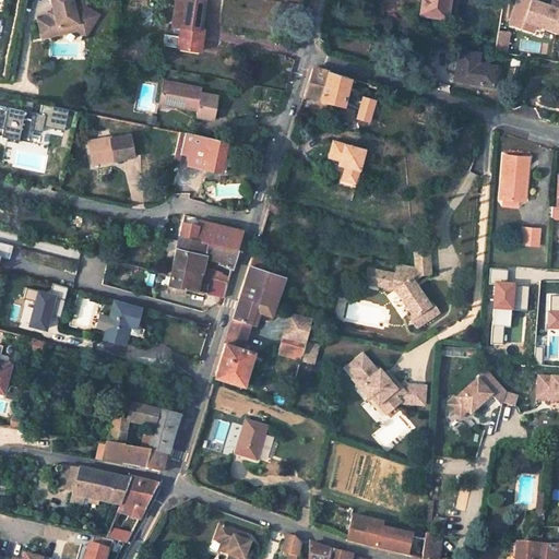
[(88,33),(93,25),(99,16),(84,8),(82,0),(50,0),(54,11),(55,16),(49,19),(38,21),(42,36),(59,32),(59,30),(78,24),(79,26),(88,33)]
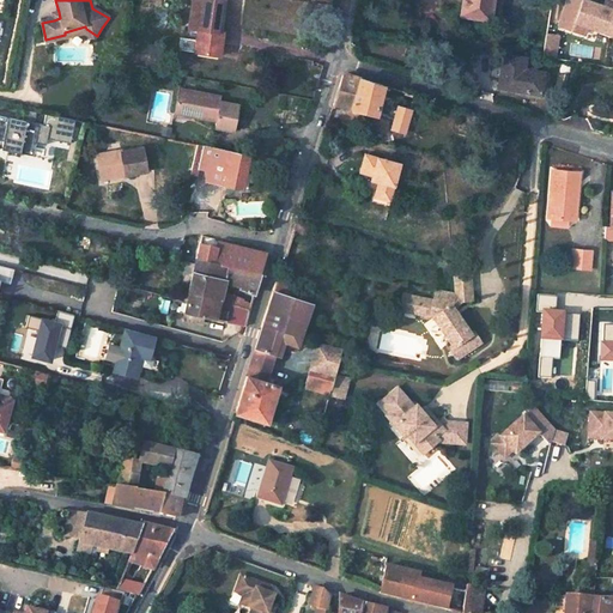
[(217,32),(222,0),(193,0),(188,29),(199,30),(195,53),(219,56),(223,34),(217,32)]
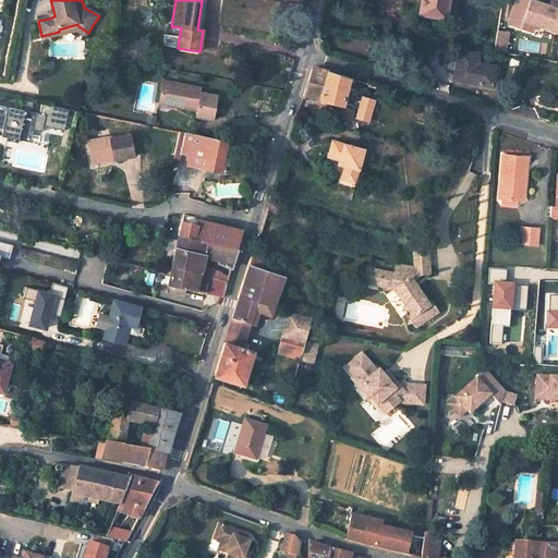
[(425,0),(424,14),(449,20),(452,0),(425,0)]
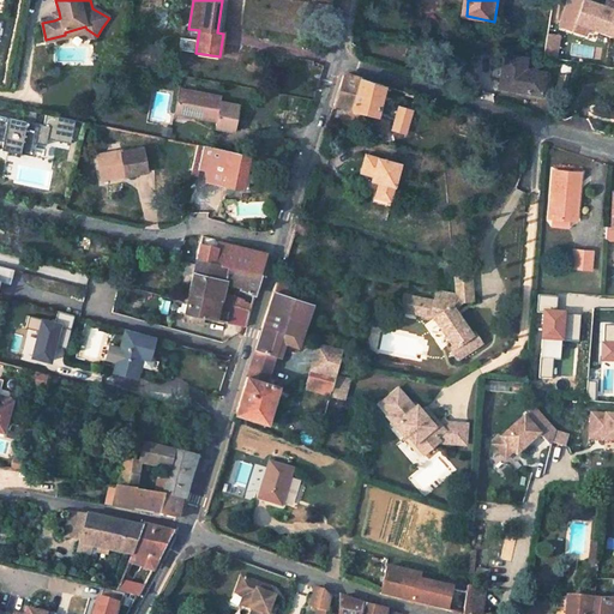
[(498,0),(494,22),(505,23),(509,0),(498,0)]
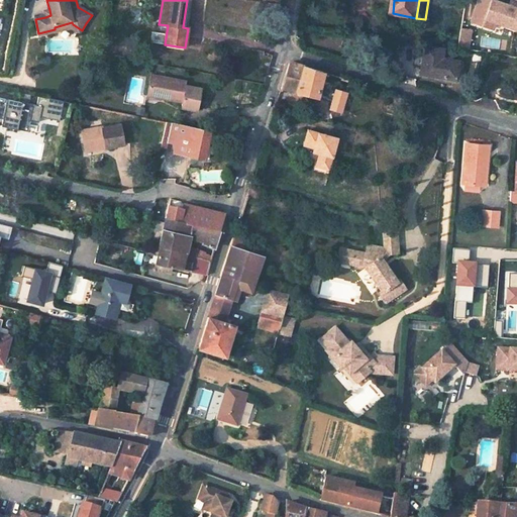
[(516,9),(490,0),(478,0),(471,23),(483,27),(485,19),(515,29),(516,24),(516,9)]
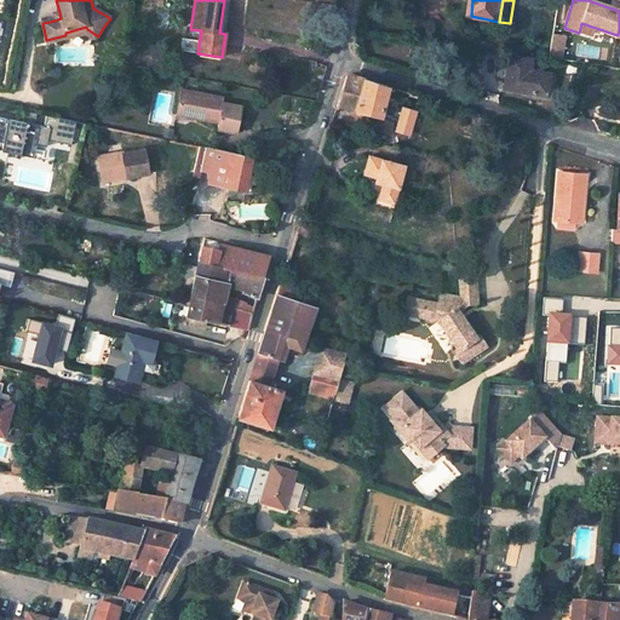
[(65,35),(46,40),(47,45),(87,35),(96,39),(98,36),(87,29),(86,27),(65,33),(65,35)]
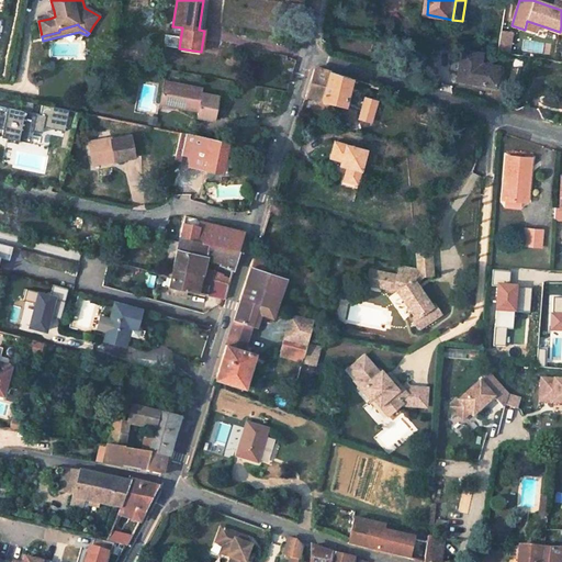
[(501,33),(497,54),(508,55),(512,34),(501,33)]
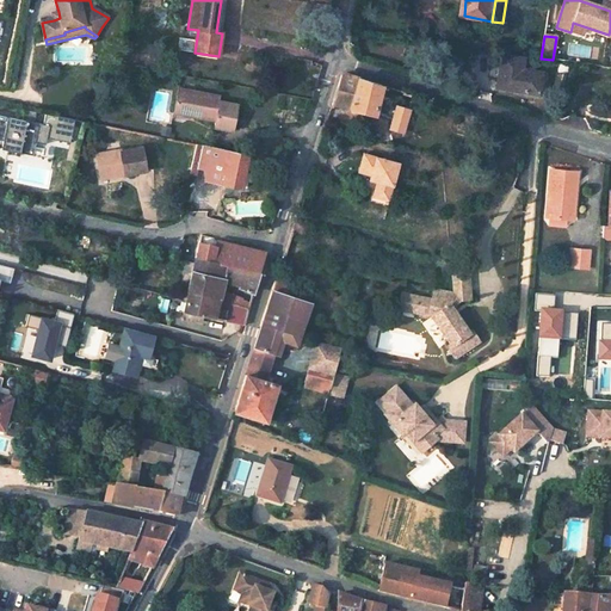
[(519,57),(497,54),(495,65),(500,66),(498,87),(535,93),(538,72),(518,68),(519,57)]
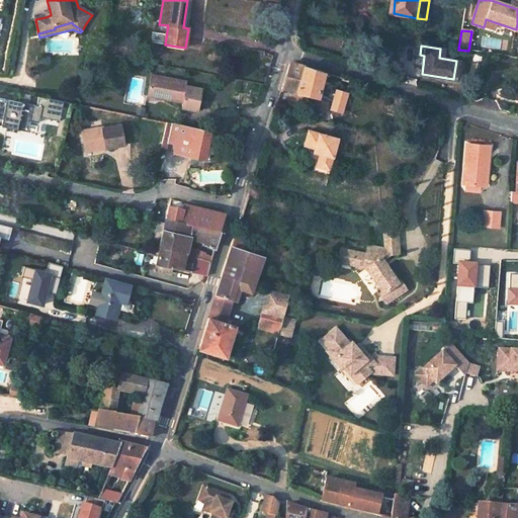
[(318,99),(324,73),(292,62),(289,64),(281,89),(318,99)]
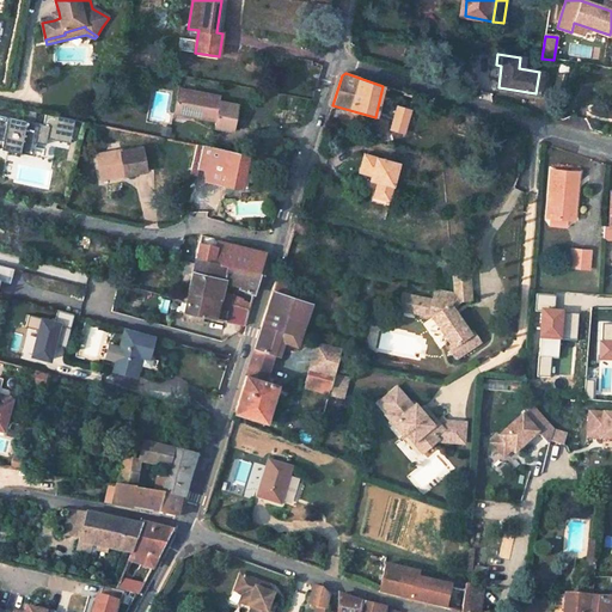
[(224,99),(181,91),(177,109),(176,117),(219,126),(218,132),(226,134),(227,130),(239,133),(240,123),(242,114),(227,110),(228,108),(222,106),(224,99)]
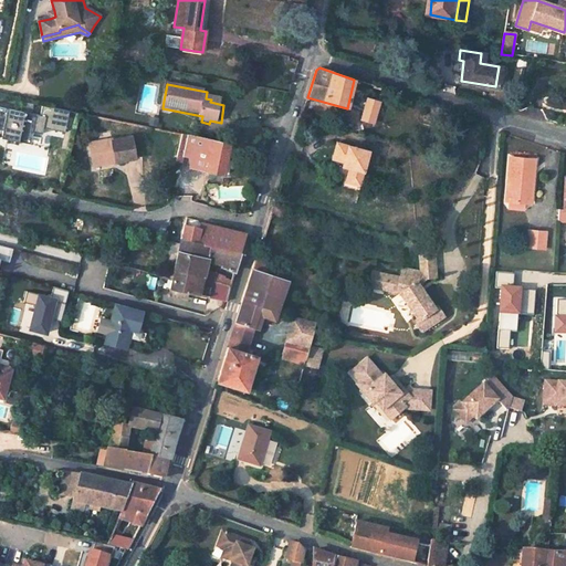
[(65,130),(69,111),(42,105),(40,116),(31,115),(33,104),(22,102),(20,113),(0,107),(0,134),(0,135),(0,136),(0,139),(29,146),(32,132),(42,134),(44,126),(65,130)]
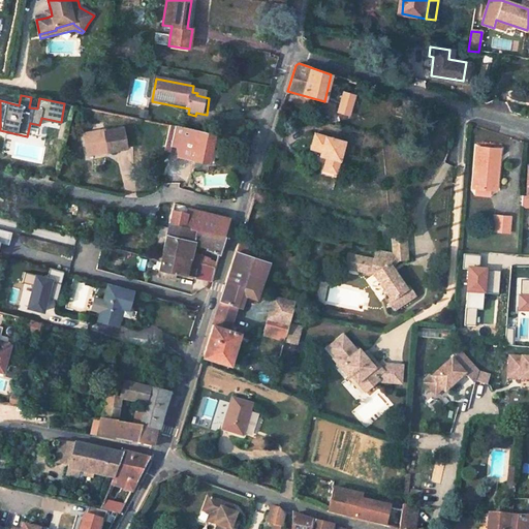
[(170,147),(179,148),(178,157),(207,163),(213,133),(174,126),(170,147)]
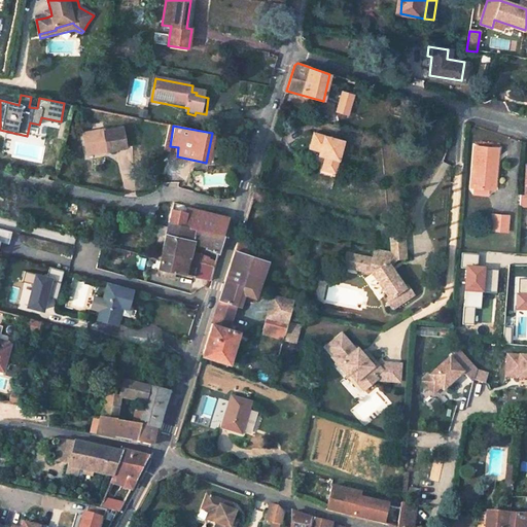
[(86,151),(107,147),(108,151),(126,147),(121,128),(104,132),(103,129),(82,133),(86,151)]
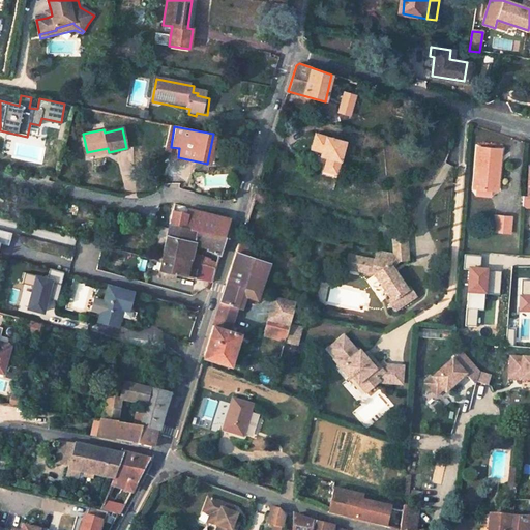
[(315,133),(311,147),(325,152),(321,165),(335,170),(344,143),(315,133)]
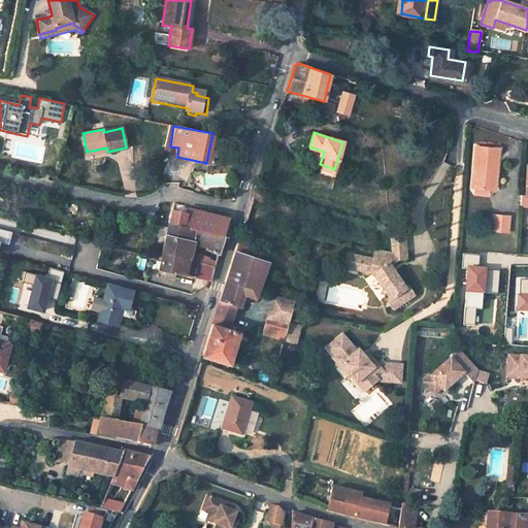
[(477,145),(473,187),(479,187),(490,188),(492,188),(493,171),(497,171),(499,149),(477,145)]
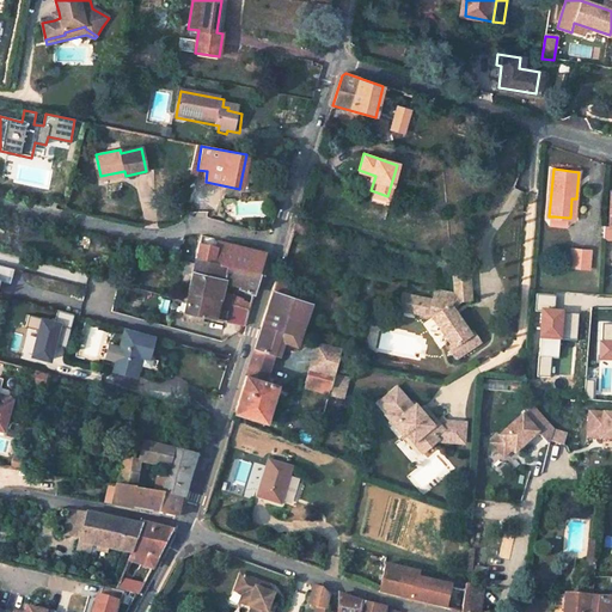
[(201,237),(195,258),(258,273),(264,254),(261,254),(218,243),(213,239),(201,237)]
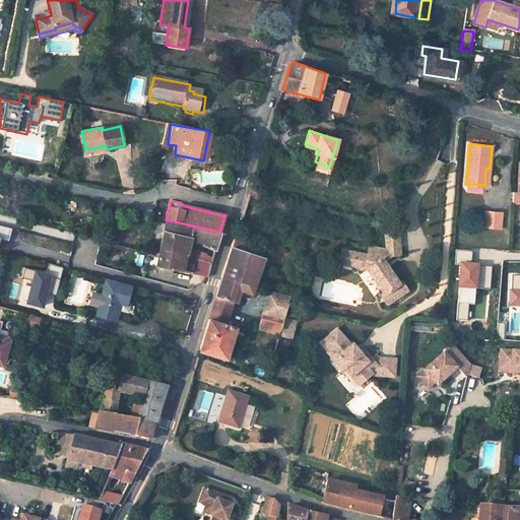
[(485,224),(501,225),(502,211),(486,210),(485,224)]
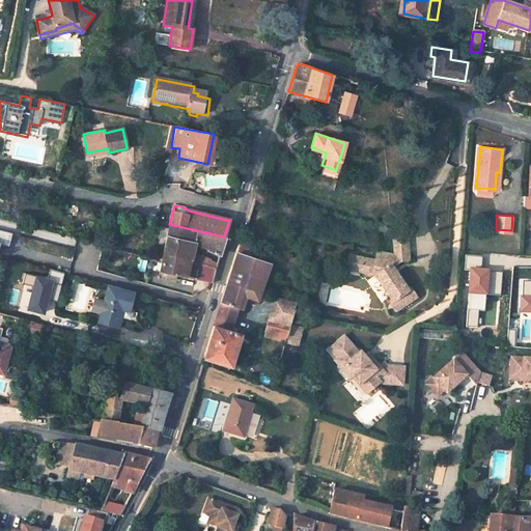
[(216,270),(219,262),(190,254),(192,246),(194,230),(169,224),(163,254),(189,261),(188,261),(216,270)]
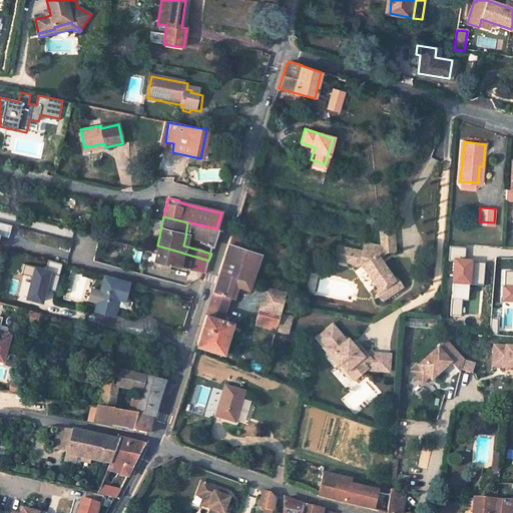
[(12,225),(0,221),(0,234),(8,237),(12,225)]
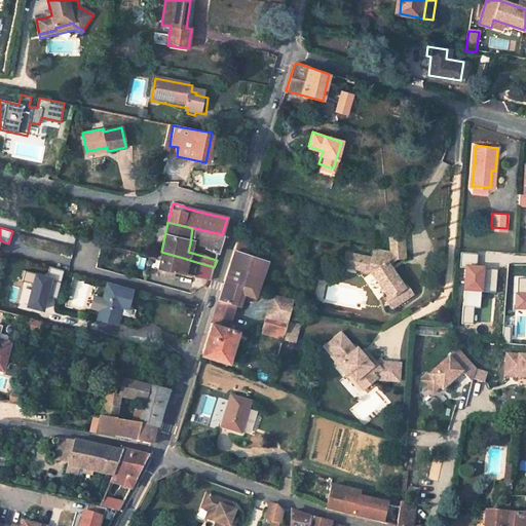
[(222,234),(192,228),(190,243),(212,249),(211,252),(219,253),(225,235),(222,234)]
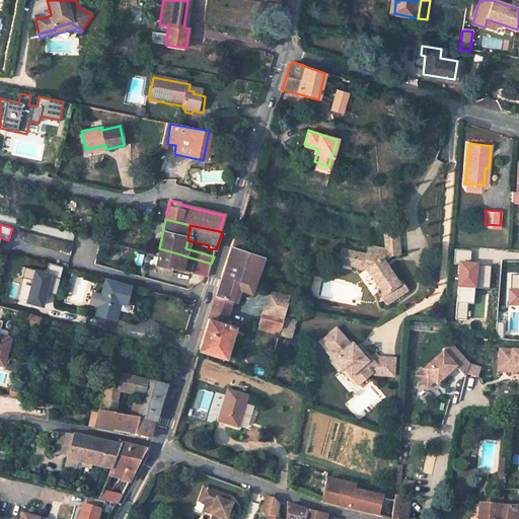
[(368,267),(382,287),(378,290),(385,299),(406,284),(399,274),(396,277),(381,254),(382,254),(399,252),(395,226),(384,228),(386,246),(386,248),(384,247),(367,243),(365,253),(354,250),(352,263),(368,267)]
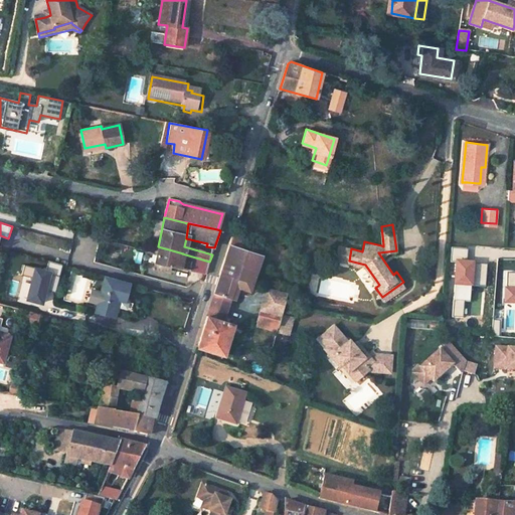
[(196,347),(222,355),(232,324),(222,321),(232,293),(247,296),(251,283),(254,283),(255,279),(253,278),(261,255),(242,249),(244,242),(230,238),(196,347)]
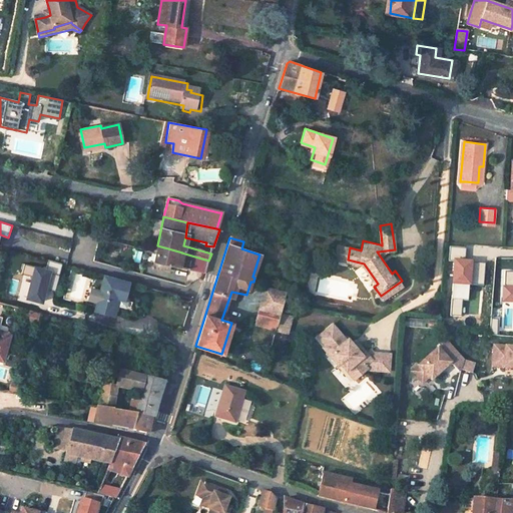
[(335,257),(348,260),(350,247),(338,244),(335,257)]
